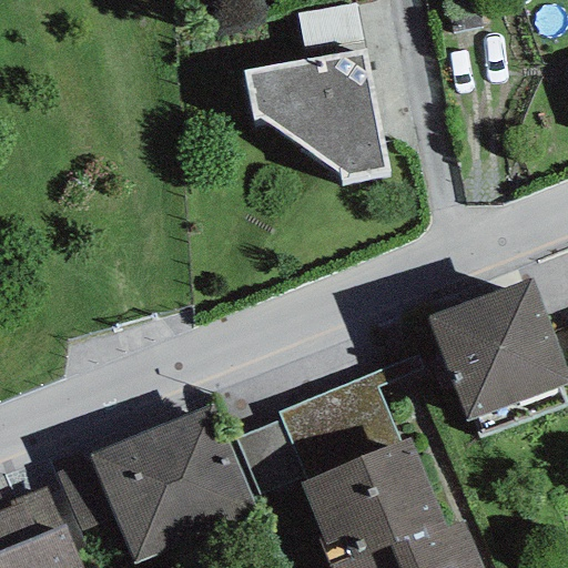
[(356,3),(294,13),(300,48),(362,38),(356,3)]
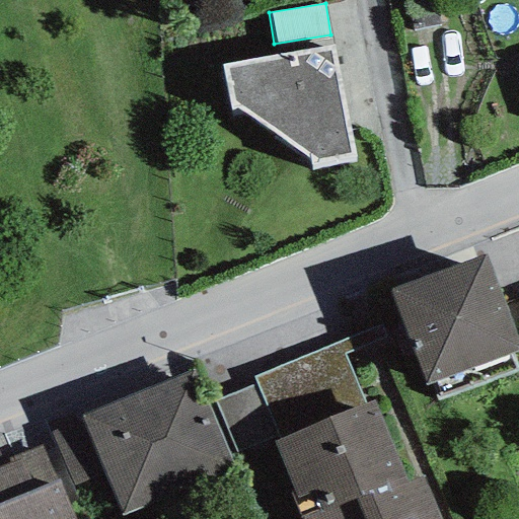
[(355,154),(335,44),(220,61),(227,98),(314,162),(355,154)]
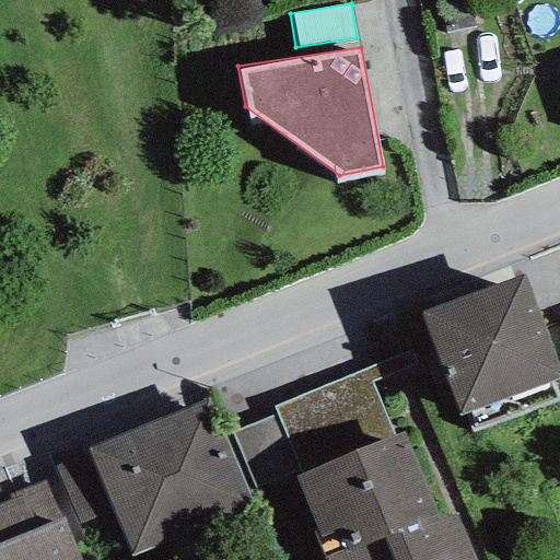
[(559,368),(524,270),(420,310),(458,413),(467,410),(474,429),(555,398),(548,380),(559,375),(559,368)]
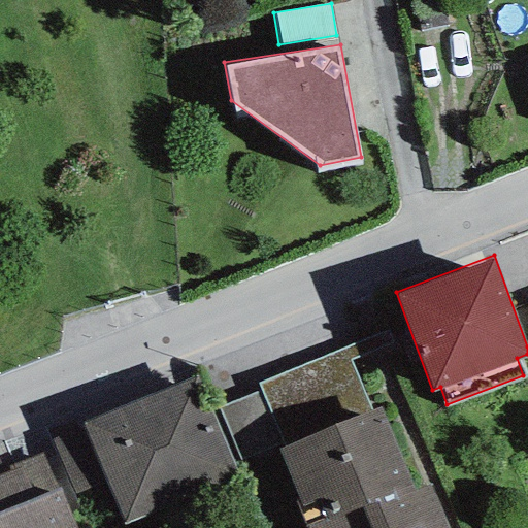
[(387,330),(259,381),(263,390),(284,442),(276,446),(309,527),(452,527),(433,480),(414,488),(380,404),(369,408),(351,360),(392,343),(387,330)]
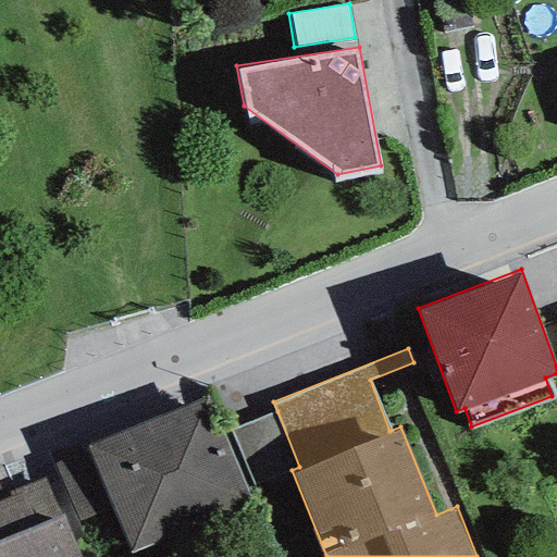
[(206,395),(87,445),(88,449),(112,506),(131,549),(249,499),(206,395)]
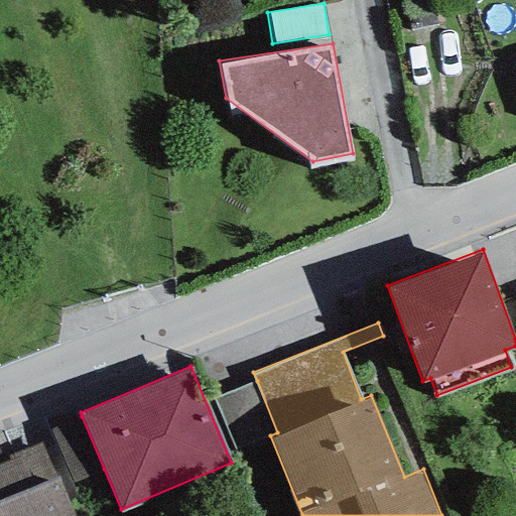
[(277,432),(257,381),(212,399),(232,449),(270,435),(277,432)]
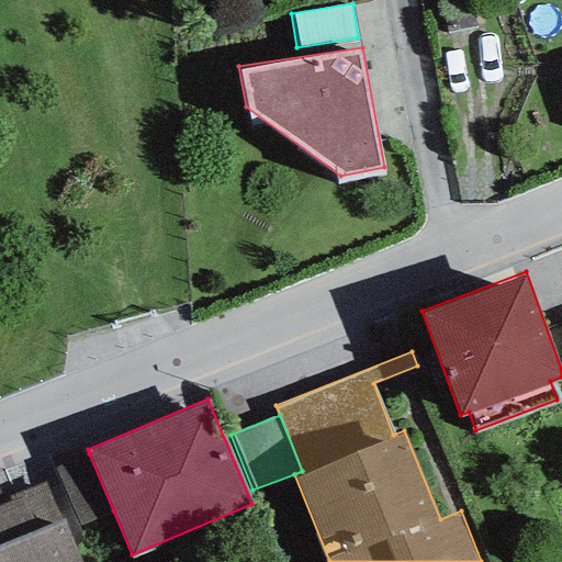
[(89,453),(56,468),(80,525),(113,510),(89,453)]
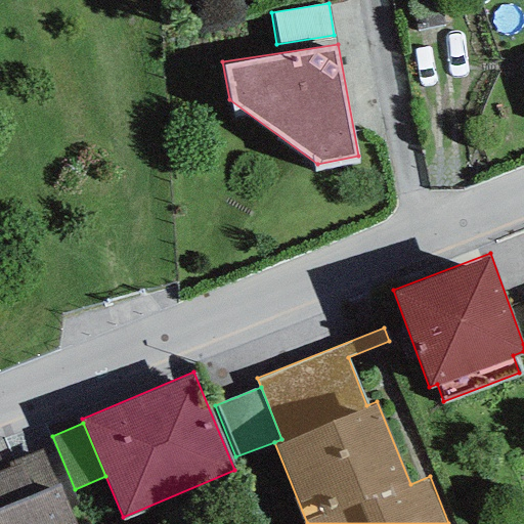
[(0,463),(0,523),(76,523),(57,482),(34,492),(22,462),(3,470),(0,463)]
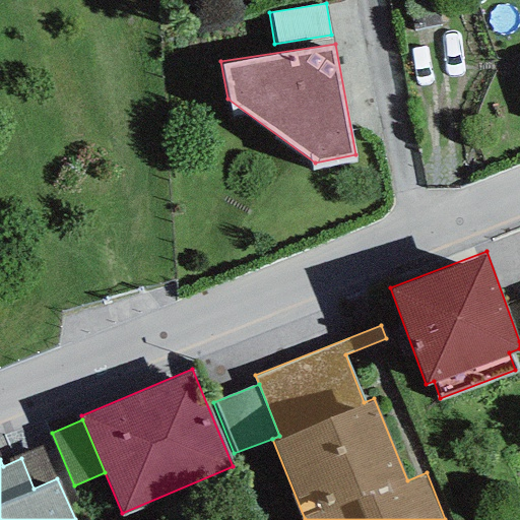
All buildings are outlined.
